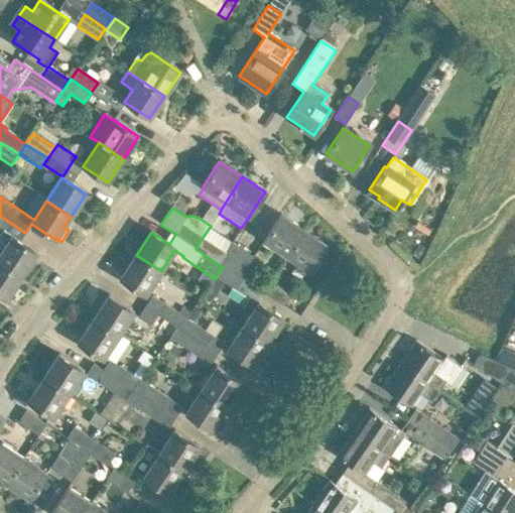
[(0,233),(1,234),(2,243),(5,245),(0,253),(0,262),(21,277),(37,253),(20,241),(25,233),(0,216),(0,233)]
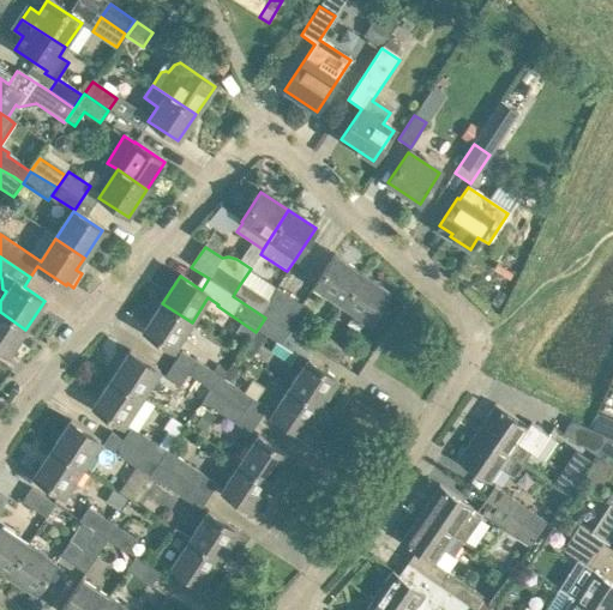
[(341,305),(361,275),(334,257),(313,287),(341,305)]
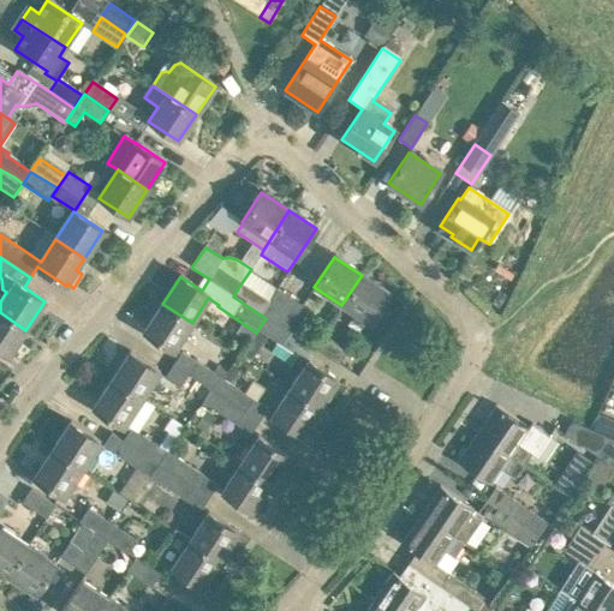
[(389,293),(362,275),(341,305),(369,323),(389,293)]
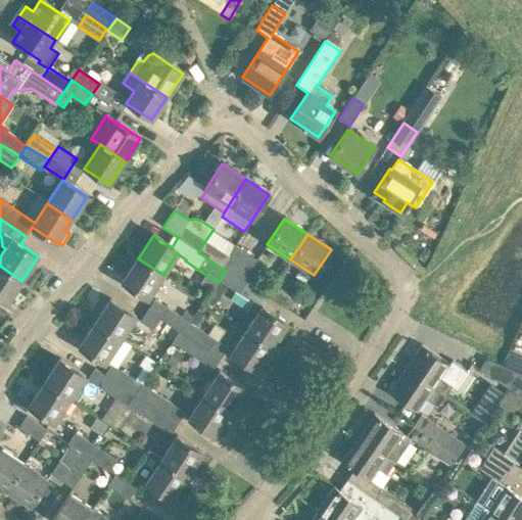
[(228,257),(204,242),(198,252),(226,271),(232,275),(245,253),(234,247),(228,257)]
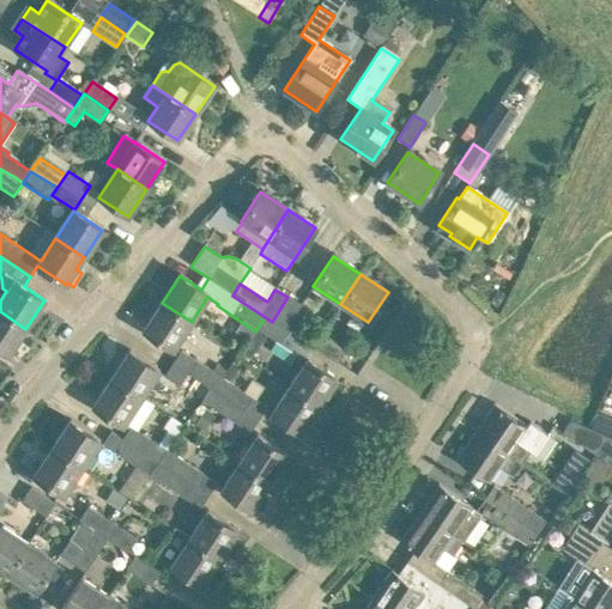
[(301,305),(288,297),(272,322),(284,329),(301,305)]
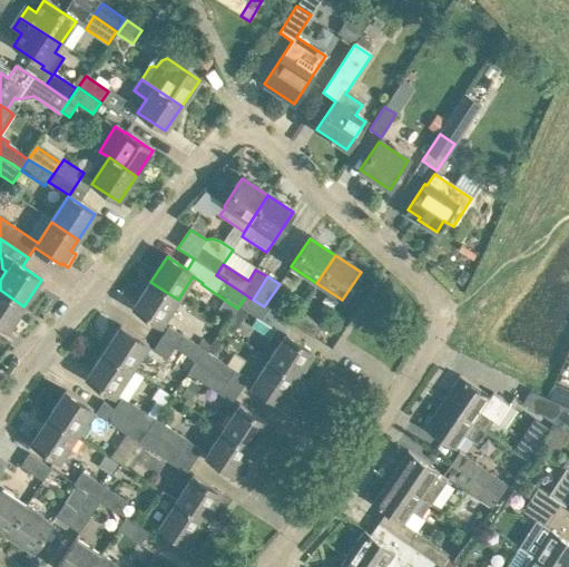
[(150,282),(133,308),(162,326),(178,300),(150,282)]
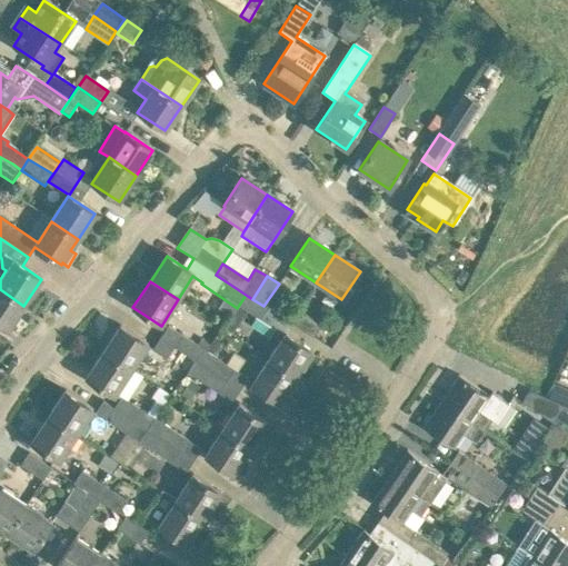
[(0,325),(8,330),(23,306),(0,289),(0,325)]
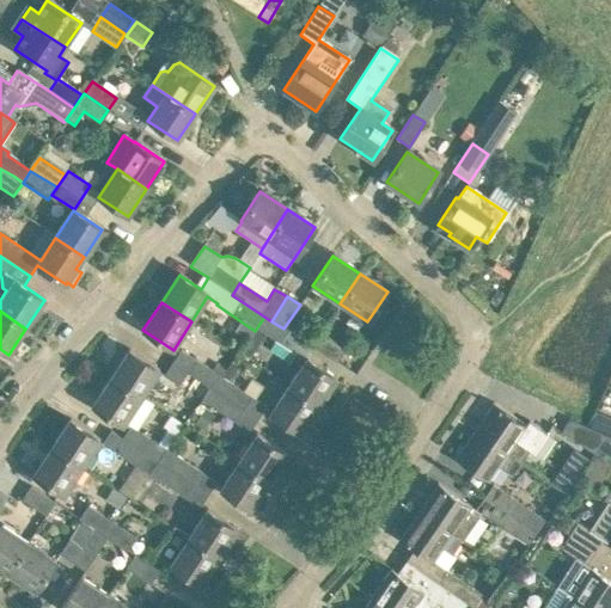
[(264,317),(255,331),(239,355),(250,361),(266,337),(280,347),(288,332),(283,329),(272,321),(264,317)]
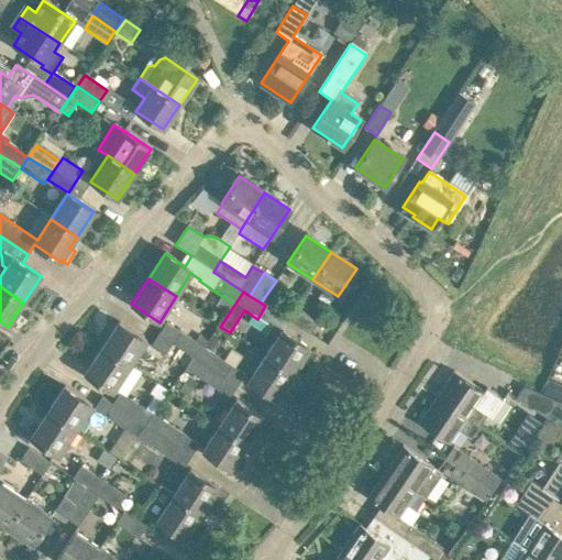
[(287,320),(309,336),(318,324),(296,309),(287,320)]
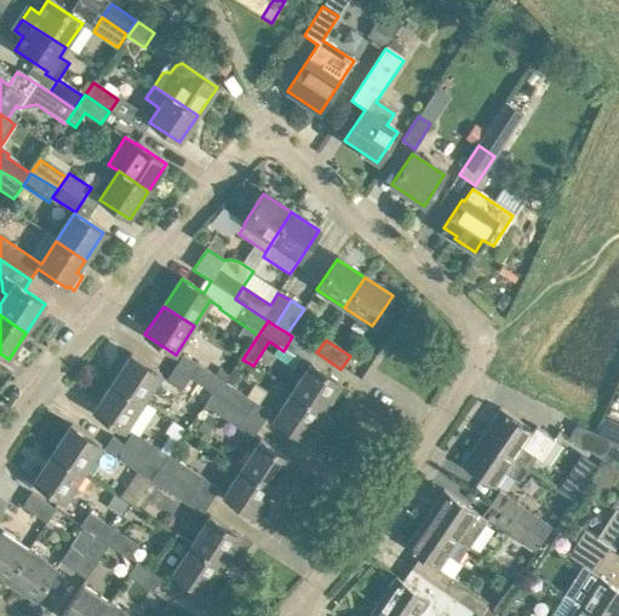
[(161,376),(131,356),(112,384),(142,404),(161,376)]
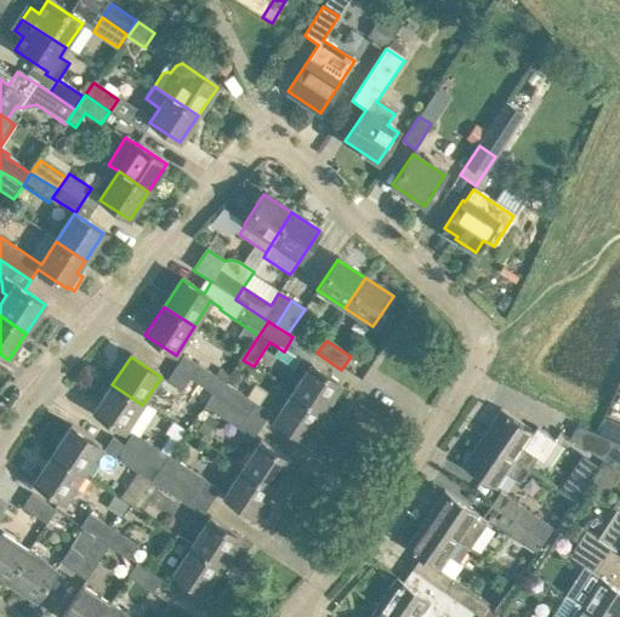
[(175,370),(202,387),(214,395),(221,384),(182,359),(175,370)]
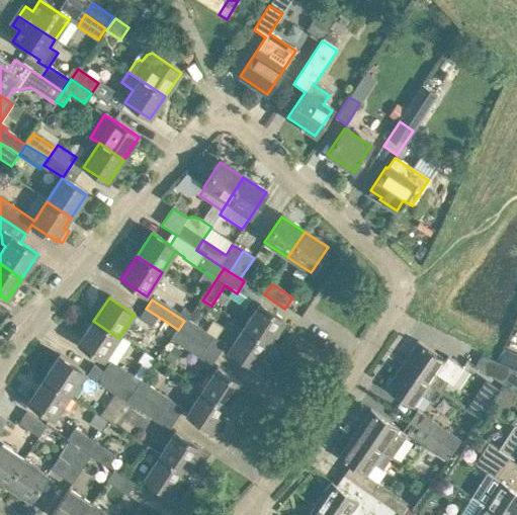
[(260,305),(245,328),(269,344),(284,321),(260,305)]
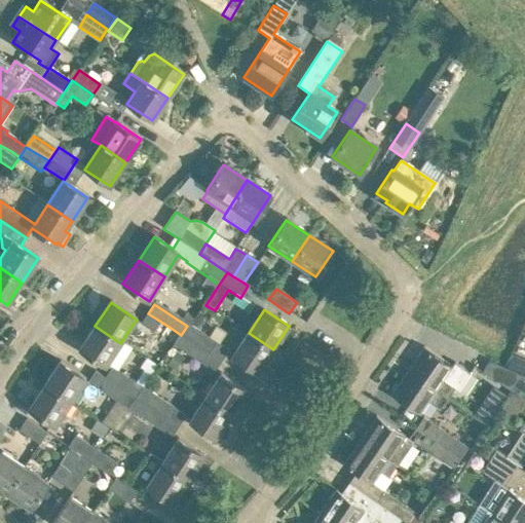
[(171,328),(148,313),(142,323),(164,337),(171,328)]
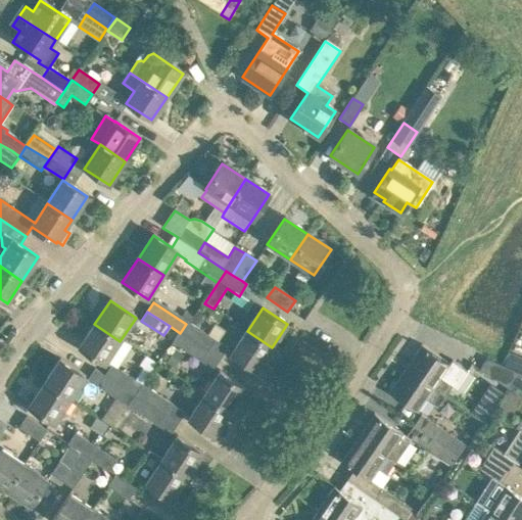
[(94,324),(79,347),(104,364),(120,341),(94,324)]
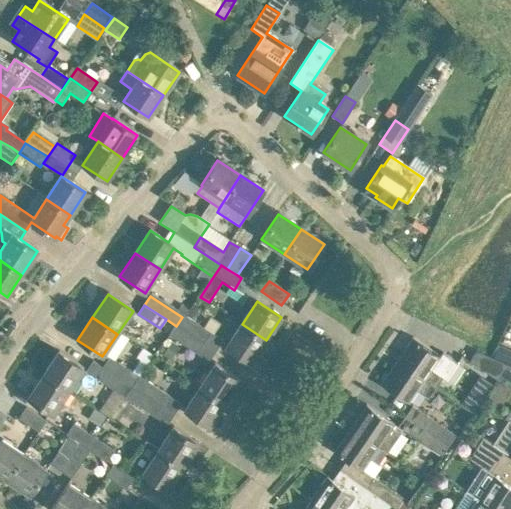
[(182,317),(176,326),(216,352),(222,343),(182,317)]
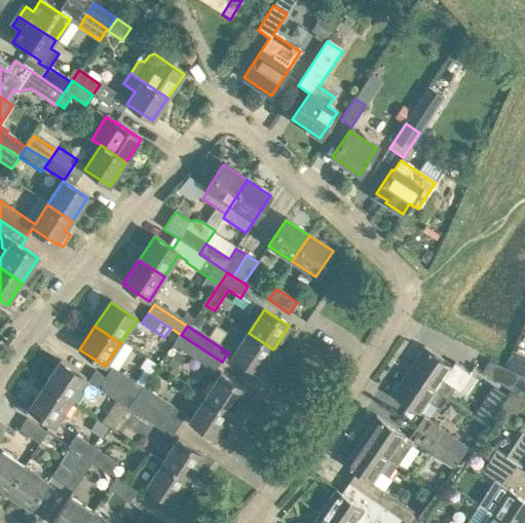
[(258,373),(273,349),(249,333),(233,357),(258,373)]
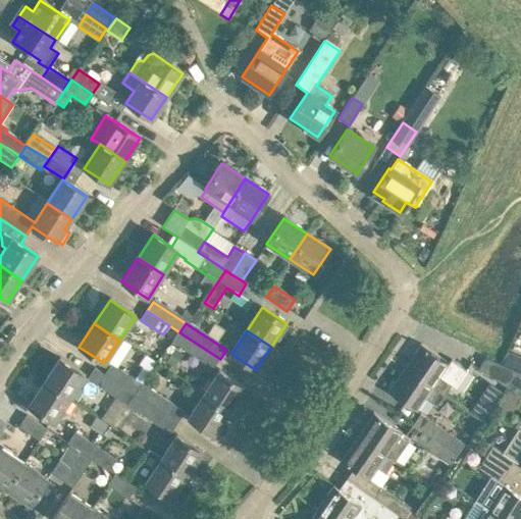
[(214,368),(220,359),(179,332),(173,342),(214,368)]
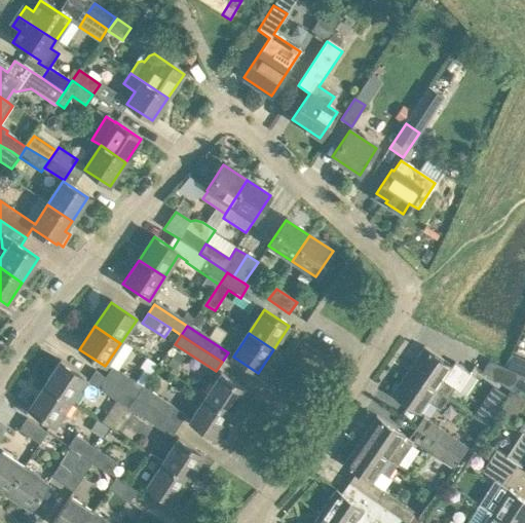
[(452,368),(422,347),(406,372),(437,394),(447,401),(454,389),(457,391),(470,373),(455,364),(452,368)]
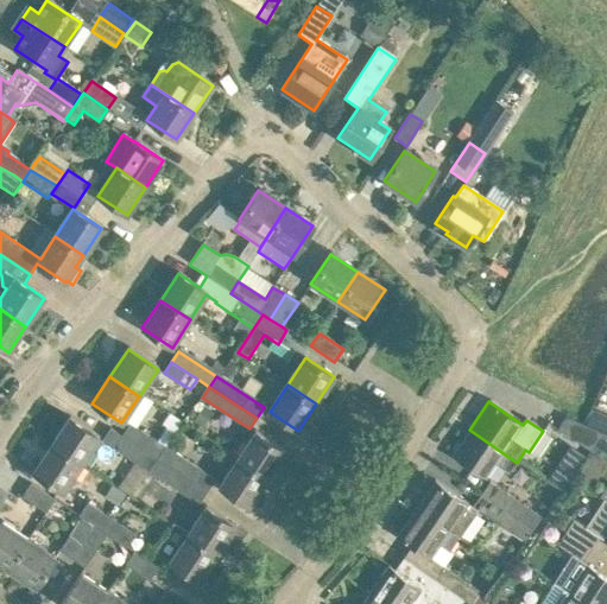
[(81,465),(99,438),(70,418),(51,445),(81,465)]
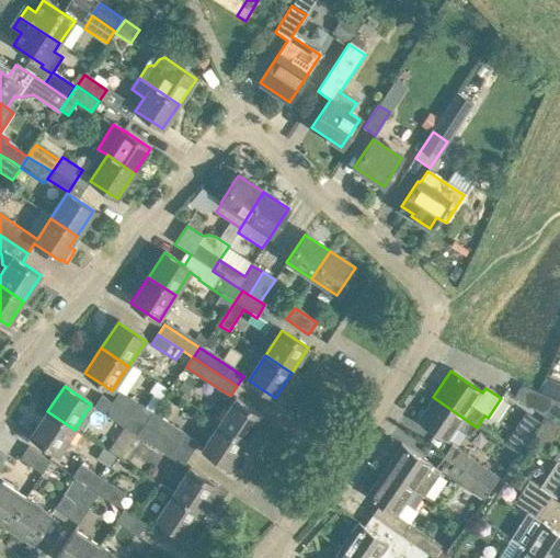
[(521,386),(513,398),(544,419),(547,414),(556,401),(521,386)]
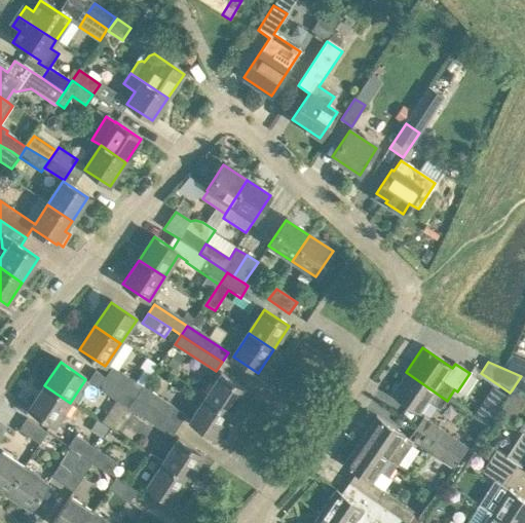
[(110,369),(105,378),(104,378),(135,399),(141,389),(110,369)]
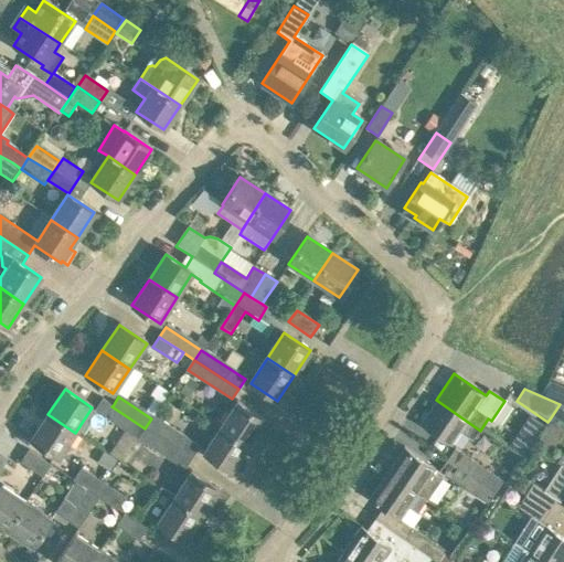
[(112,406),(113,406),(102,400),(94,411),(125,432),(132,437),(137,439),(145,428),(112,406)]
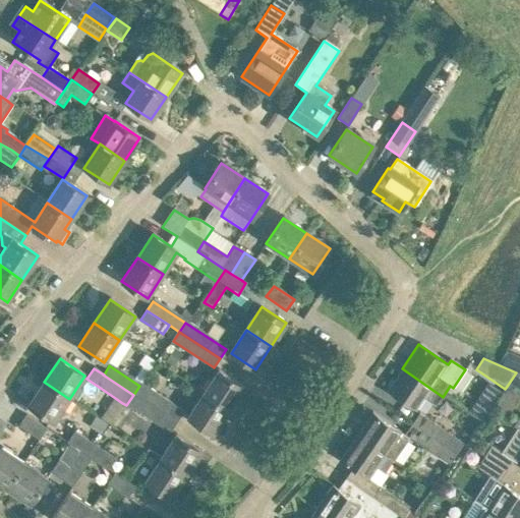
[(416,412),(424,400),(437,408),(444,397),(443,397),(432,390),(402,368),(387,392),(416,412)]
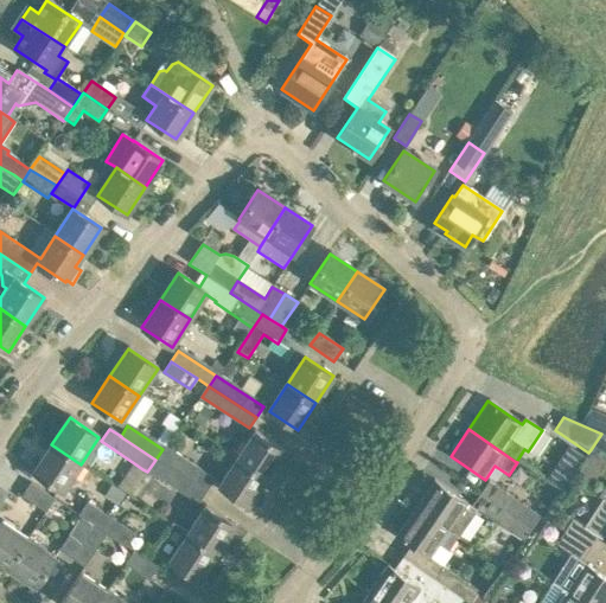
[(255,432),(237,460),(266,478),(284,450),(255,432)]
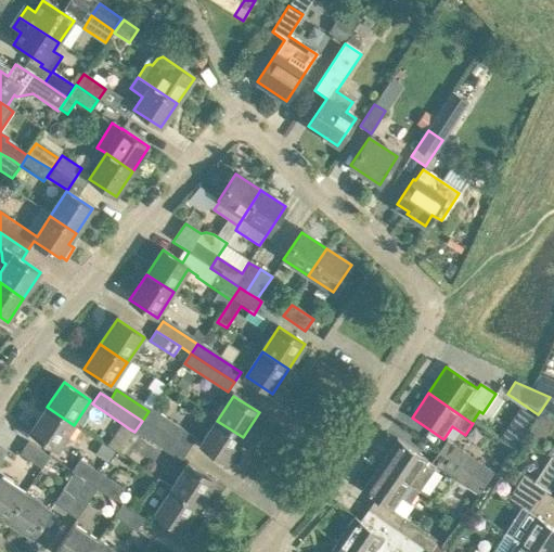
[(553,399),(550,397),(541,410),(553,416),(553,399)]
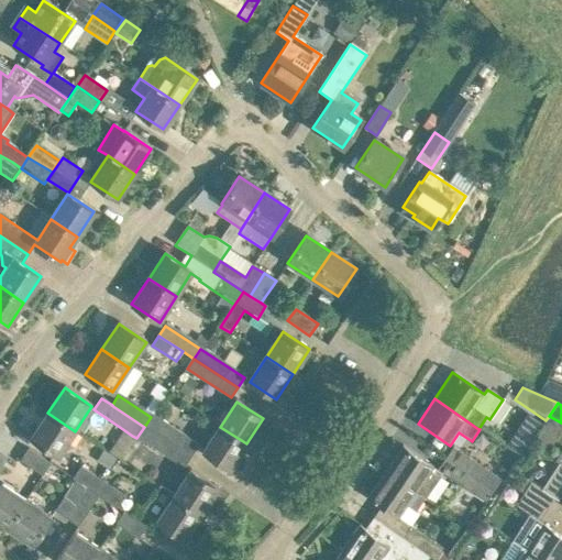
[(47,413),(31,438),(58,457),(75,431),(47,413)]
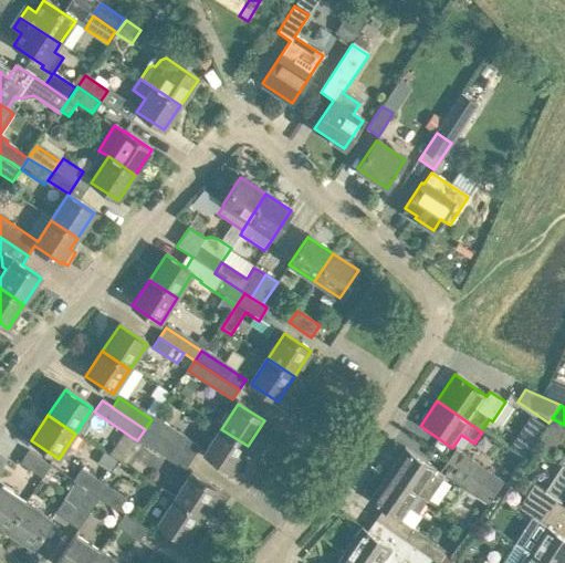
[(527,456),(546,424),(532,415),(513,448),(527,456)]
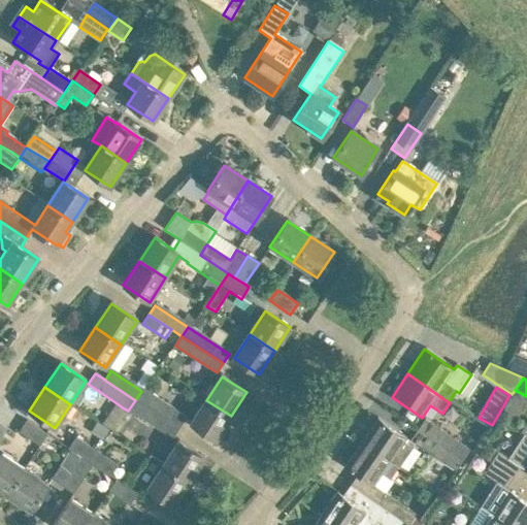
[(141,391),(135,400),(179,429),(186,420),(141,391)]
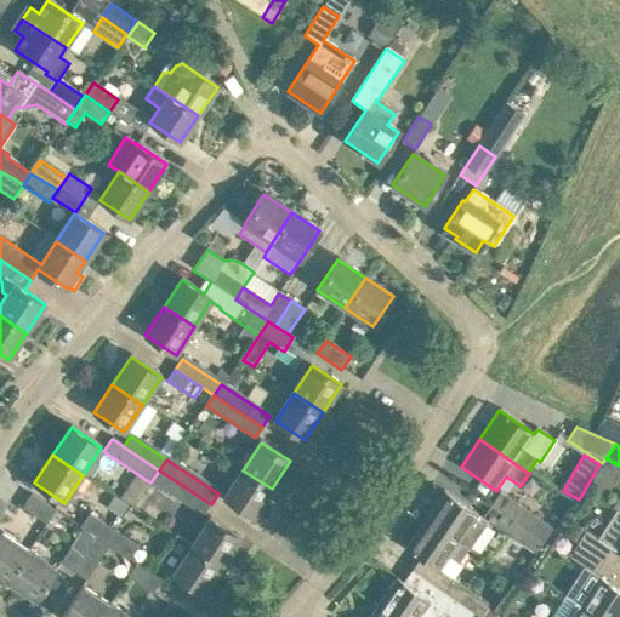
[(151,483),(155,486),(204,518),(211,504),(159,470),(151,483)]
